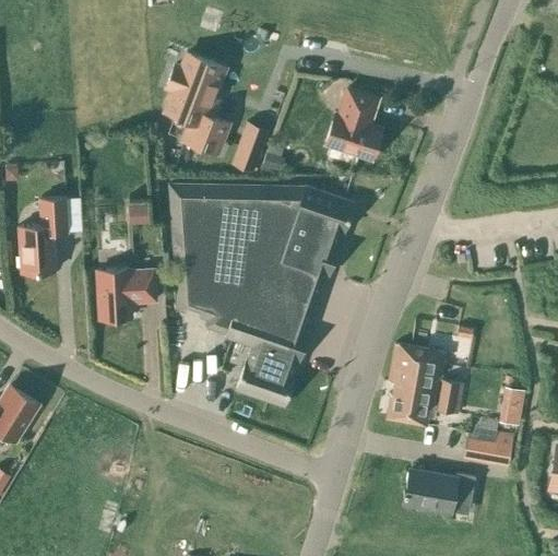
[(212,101),(224,70),(212,64),(213,64),(209,62),(209,63),(187,55),(181,70),(174,67),(166,87),(174,90),(165,111),(190,122),(182,141),(215,154),(226,126),(212,119),(217,104),(212,101)]
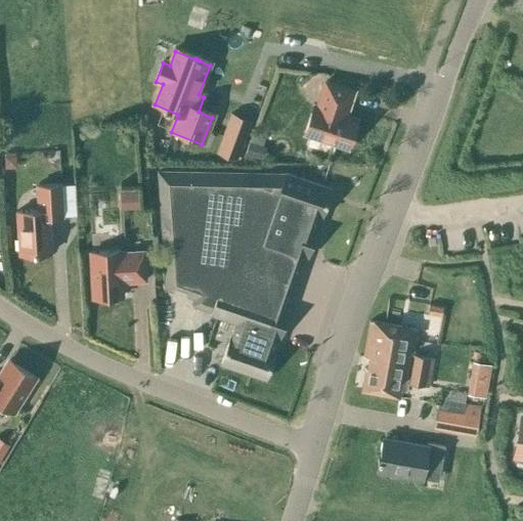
[(348,150),(357,123),(346,119),(353,94),(325,85),(317,110),(313,109),(305,137),(348,150)]
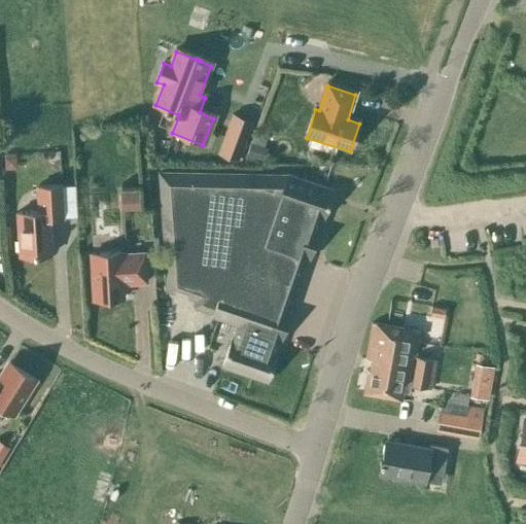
[(234,117),(218,155),(238,164),(253,126),(234,117)]
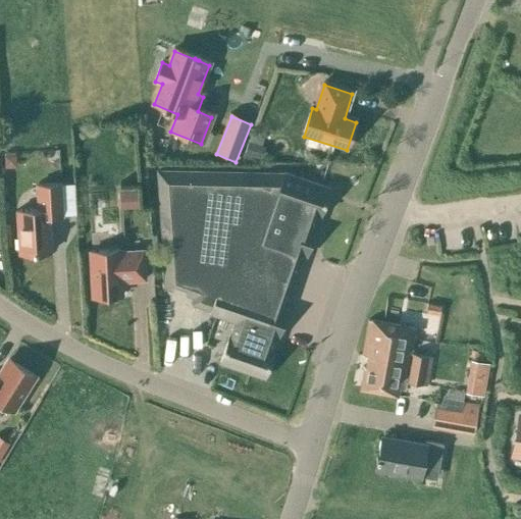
[(249,144),(245,157),(262,161),(265,148),(249,144)]
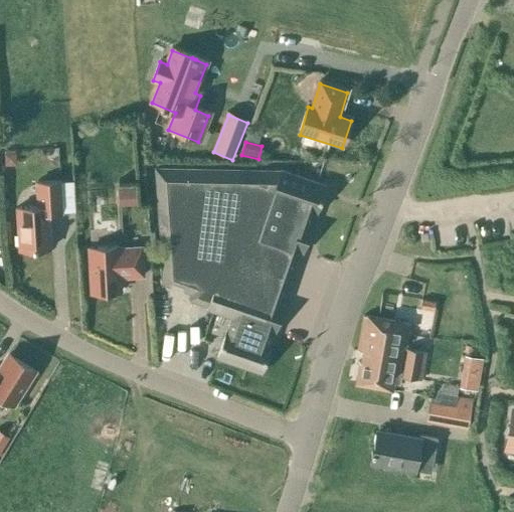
[(16,156),(15,153),(5,153),(5,156),(4,156),(5,168),(17,168),(16,156)]
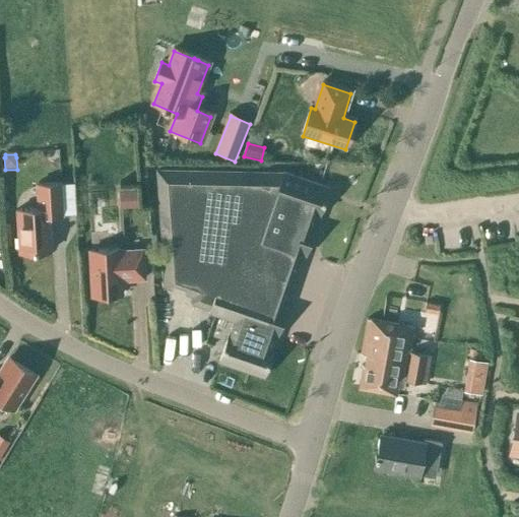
[(329,191),(322,188),(282,175),(282,177),(156,173),(166,288),(173,292),(175,284),(189,288),(186,296),(193,299),(212,305),(208,315),(235,324),(230,337),(229,337),(219,364),(264,380),(273,352),(271,351),(276,338),(278,338),(287,312),(283,311),(293,283),(298,268),(302,257),(306,258),(315,232),(313,231),(318,217),(320,218),(329,191)]
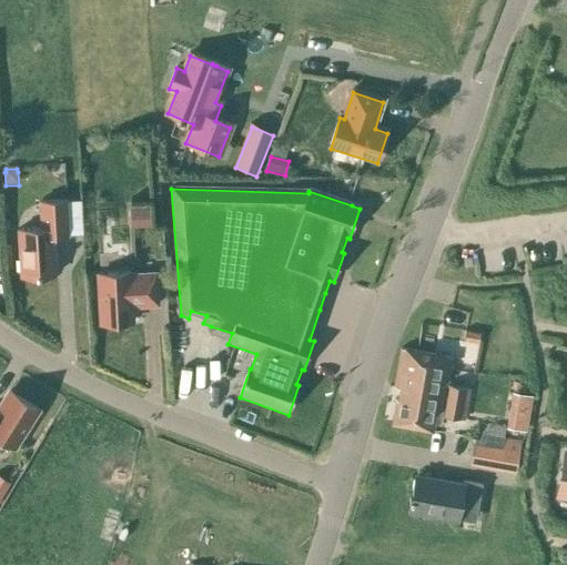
[(69,238),(67,203),(40,204),(42,231),(19,232),(21,279),(57,276),(54,239),(69,238)]
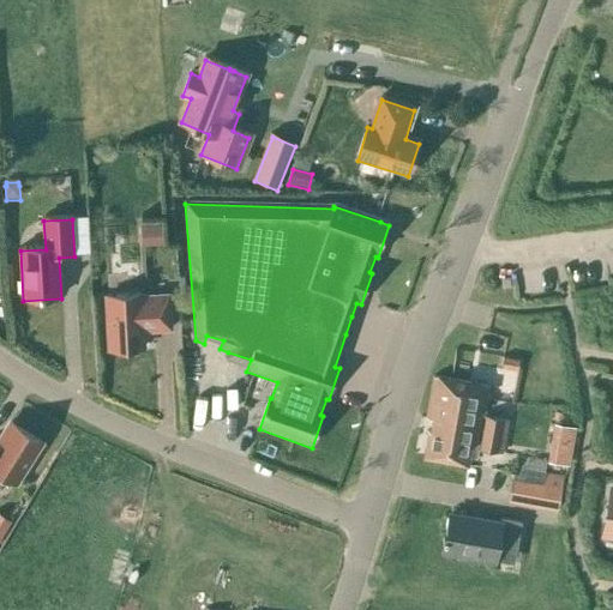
[(140,230),(143,249),(163,247),(161,228),(140,230)]
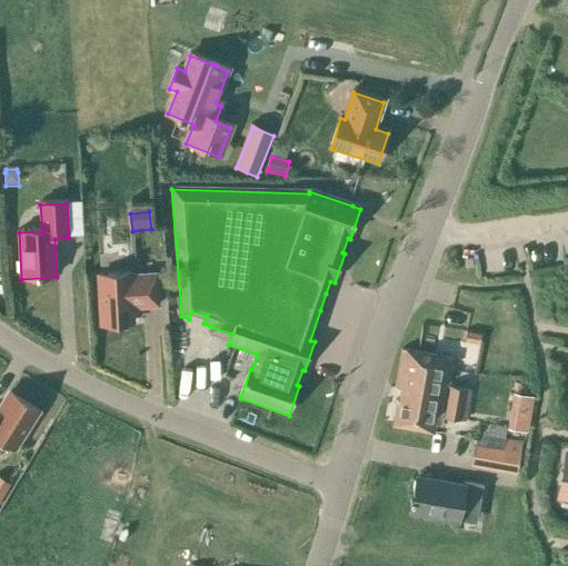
[(132,309),(158,308),(157,277),(131,278),(131,276),(99,277),(101,327),(133,326),(132,309)]
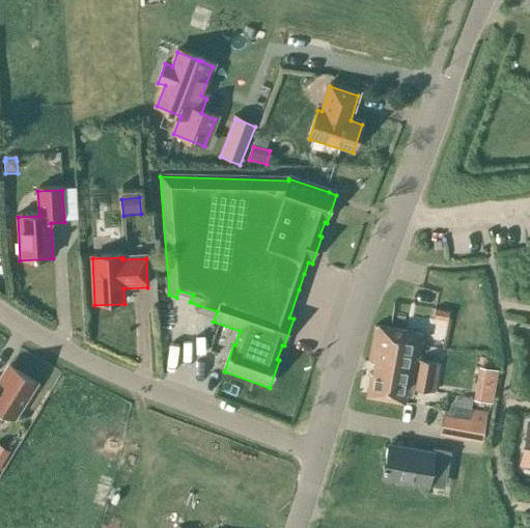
[(470,286),(468,294),(478,296),(479,288),(470,286)]
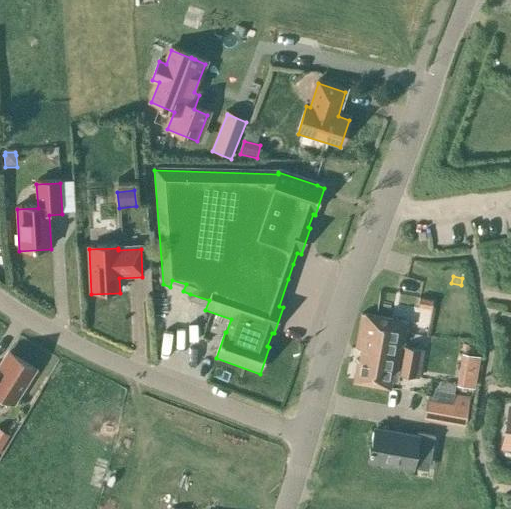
[(420,300),(418,309),(431,311),(433,302),(420,300)]
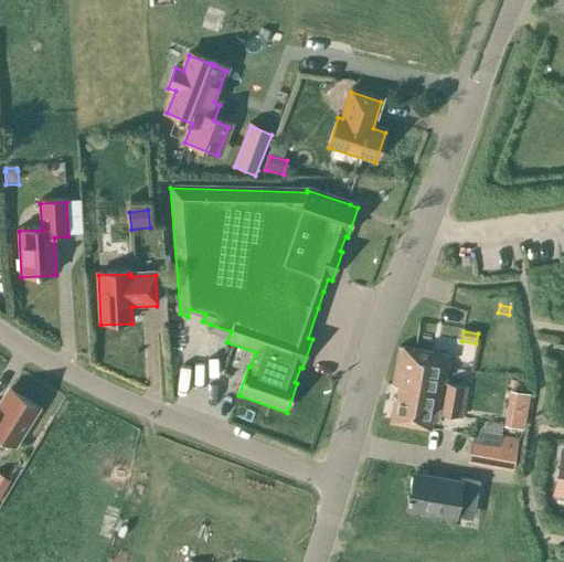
[(469,389),(446,384),(450,359),(398,350),(392,388),(398,389),(396,400),(394,400),(390,425),(431,432),(432,424),(438,425),(439,416),(463,421),(469,389)]
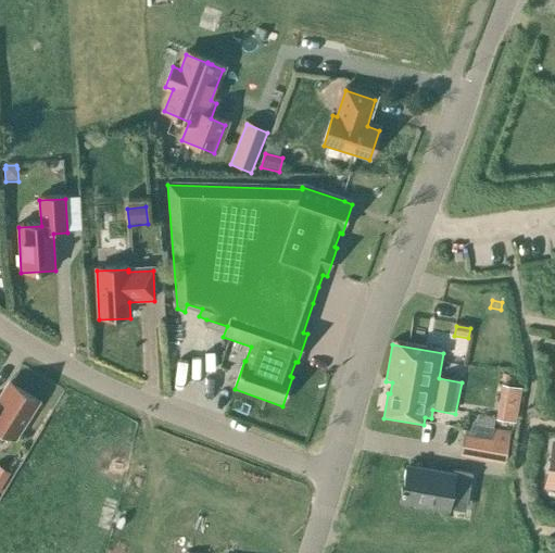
[(37,403),(10,386),(0,401),(0,430),(14,440),(37,403)]
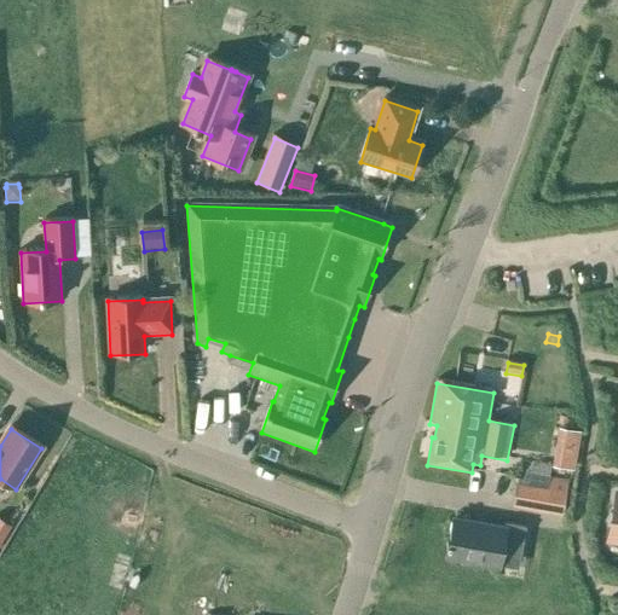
[(564,433),(558,466),(575,469),(581,435),(564,433)]
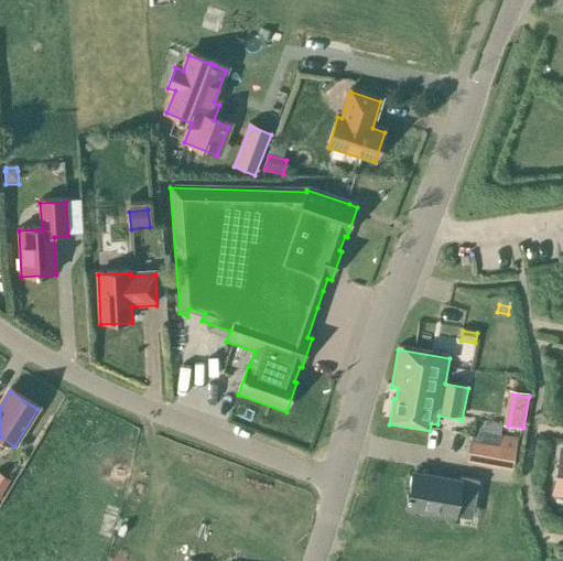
[(472,442),(467,463),(498,468),(501,448),(498,448),(474,443),(472,442)]
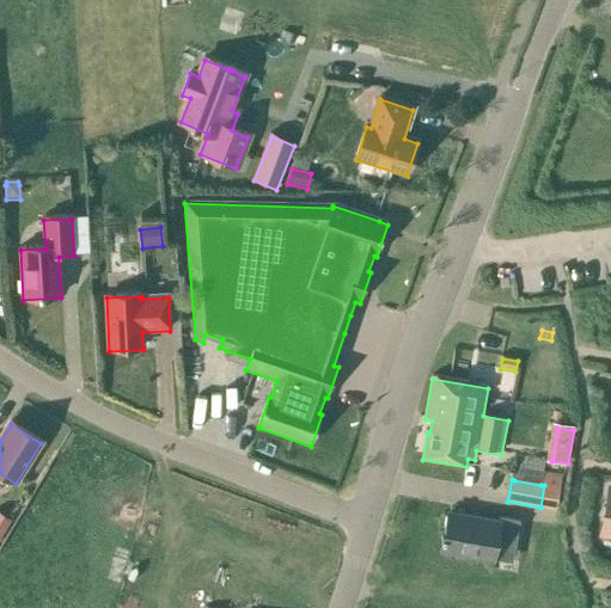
[(610,491),(608,490),(599,534),(610,536),(610,491)]
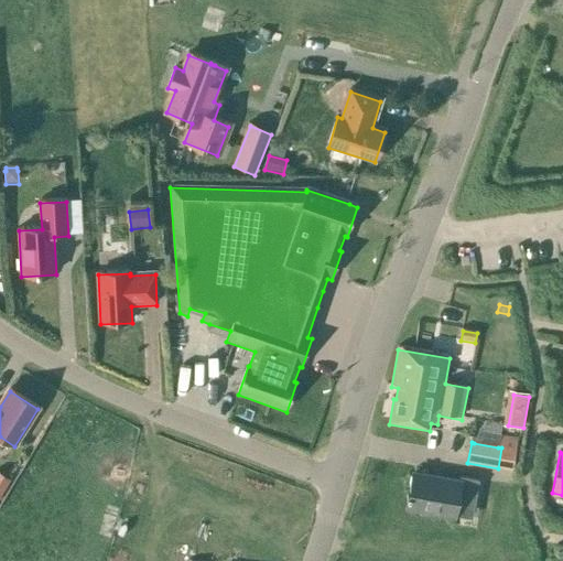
[(474,511),(479,483),(461,479),(459,484),(413,475),(407,510),(455,519),(457,508),(474,511)]
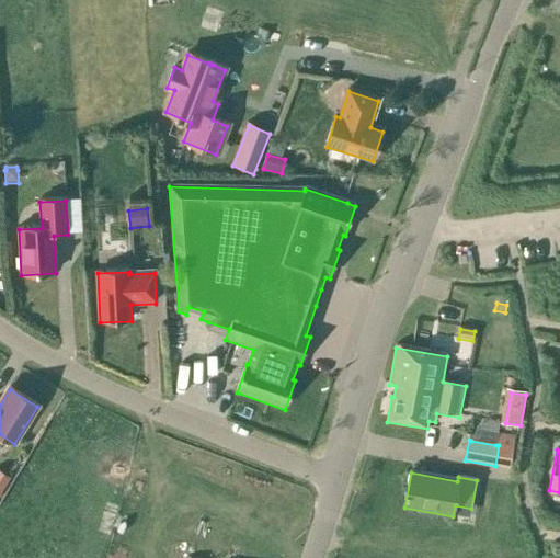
All buildings are outlined.
